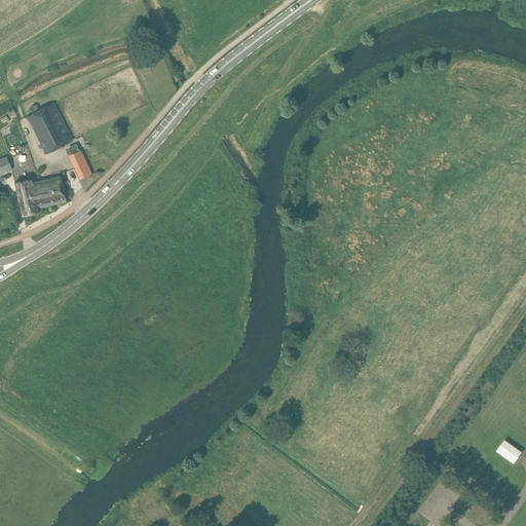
[(26,116),(26,117),(45,154),(71,141),(52,103),(26,116)]
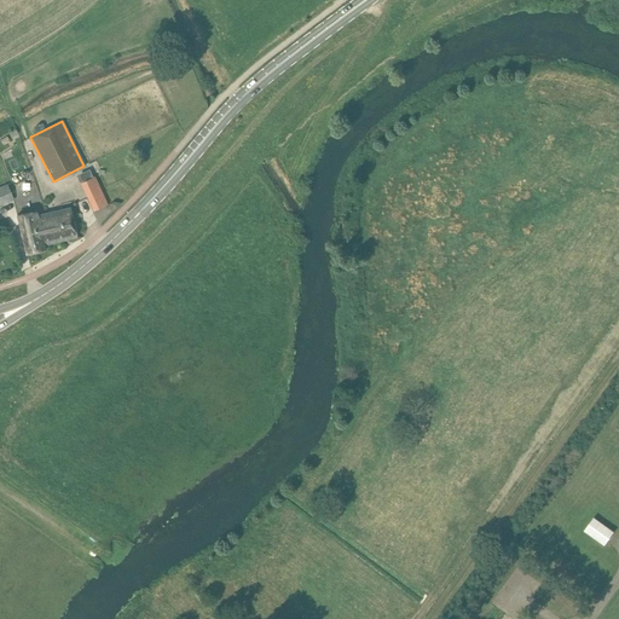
[(94,212),(108,204),(94,177),(80,183),(94,212)]
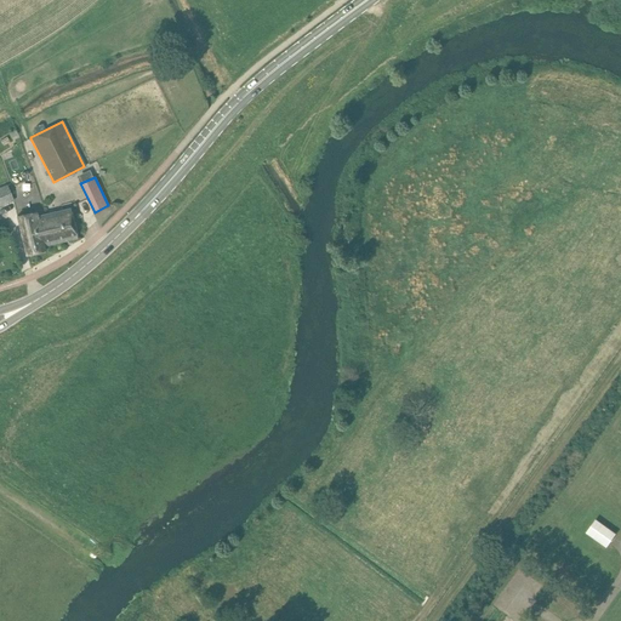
[(70,210),(46,215),(53,244),(78,238),(70,210)]
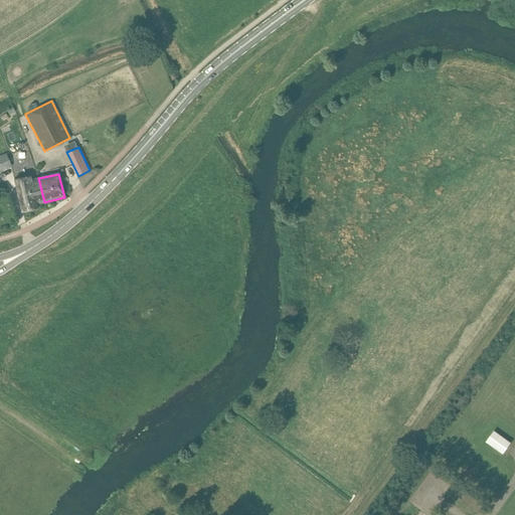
[(44,202),(38,178),(29,180),(28,176),(14,179),(22,212),(38,208),(37,204),(44,202)]
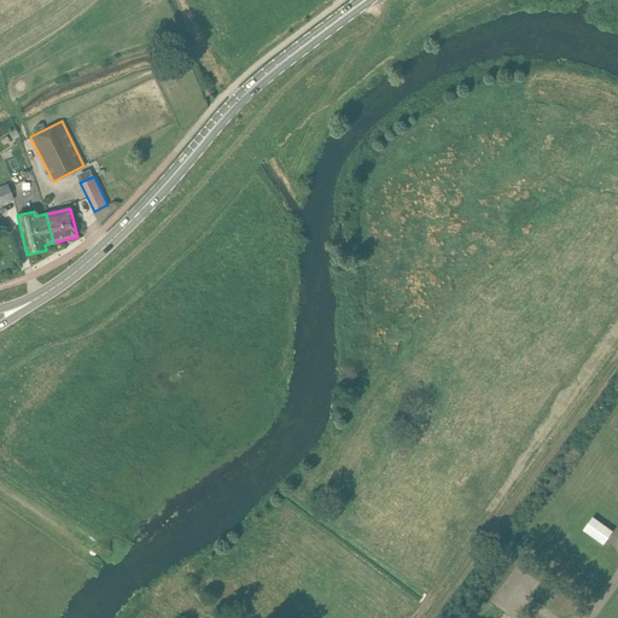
[(614,531),(596,519),(589,530),(607,542),(614,531)]
